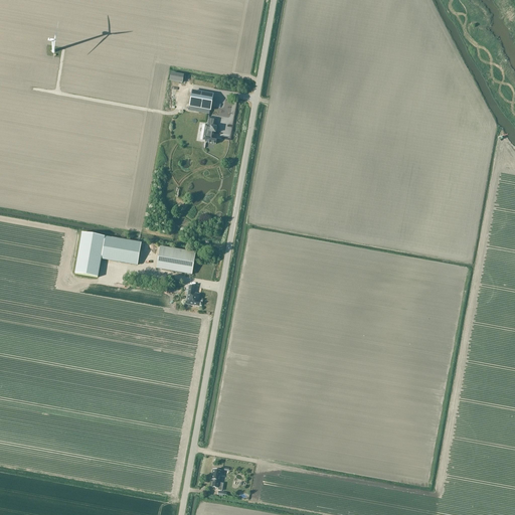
[(169,80),(182,83),(184,74),(171,72),(169,80)]
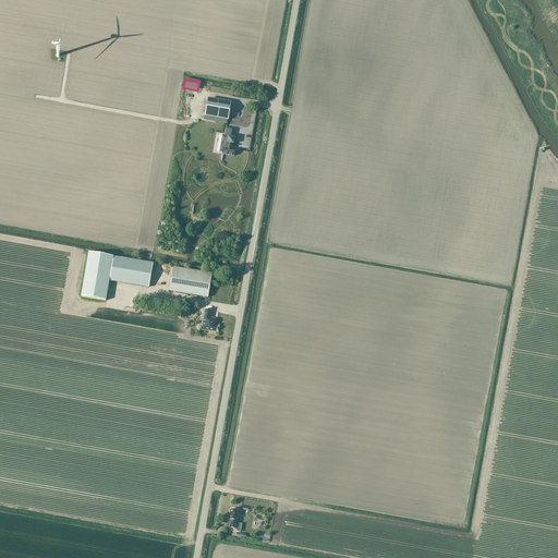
[(230,102),(208,99),(205,116),(206,116),(205,120),(214,121),(215,118),(228,120),(230,102)]
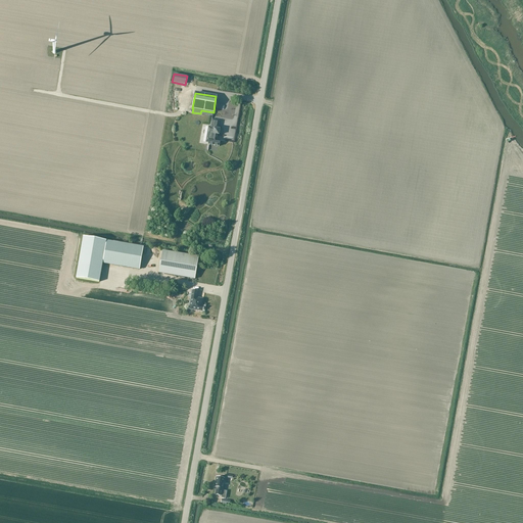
[(225,142),(225,141),(217,140),(218,136),(219,136),(220,130),(218,129),(219,121),(211,120),(210,128),(208,128),(206,139),(209,139),(207,150),(208,150),(209,145),(219,147),(220,141),(225,142)]
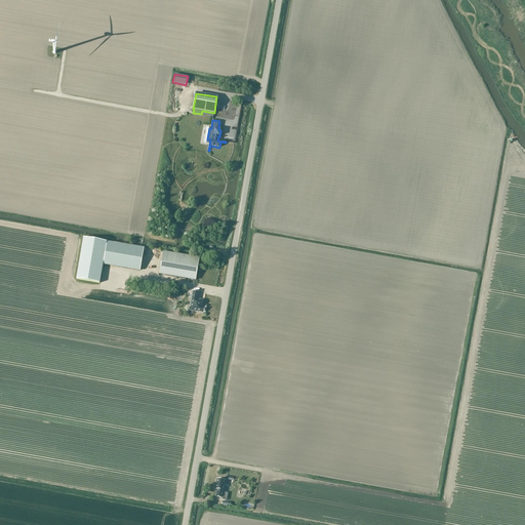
[(205,144),(208,128),(202,127),(199,143),(205,144)]
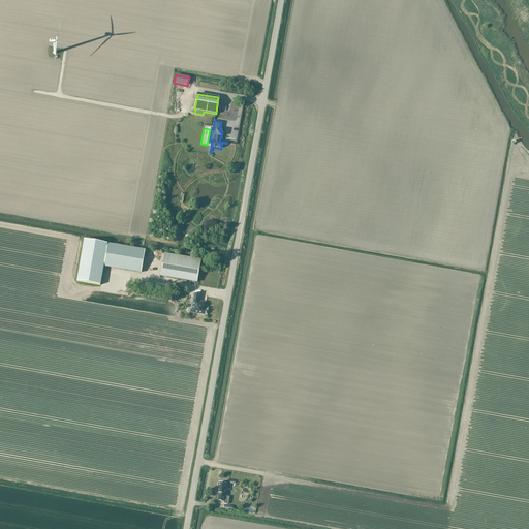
[(76,281),(100,285),(107,244),(84,240),(76,281)]
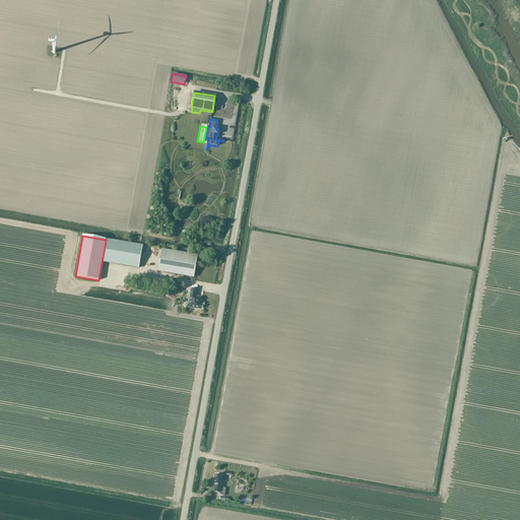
[(138,268),(140,257),(142,246),(113,241),(109,263),(138,268)]
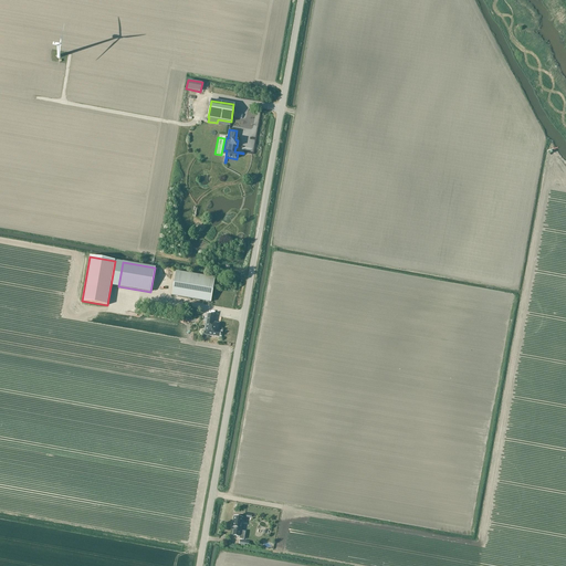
[(171,296),(210,303),(215,279),(176,272),(175,276),(171,296)]
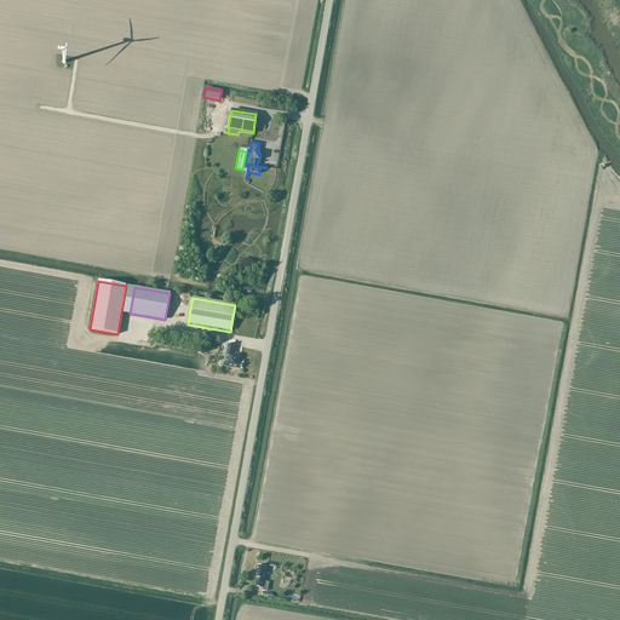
[(234,354),(234,345),(227,344),(227,346),(225,345),(224,349),(227,350),(223,367),(234,368),(241,369),(241,363),(239,363),(240,355),(234,354)]
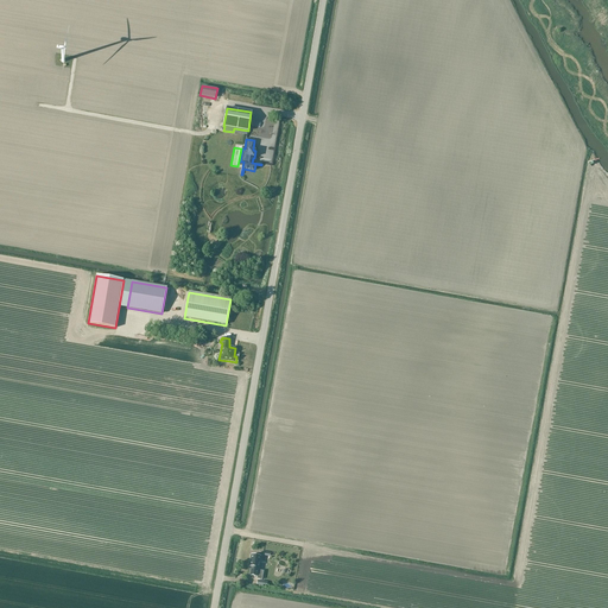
[(259,570),(261,556),(252,555),(249,567),(252,567),(251,575),(257,576),(257,578),(261,580),(264,571),(259,570)]
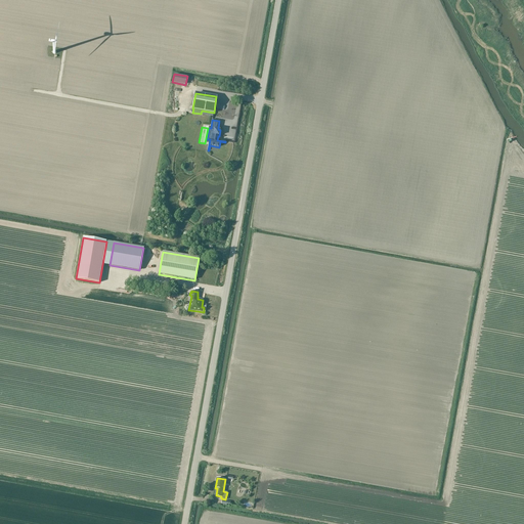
All buildings are outlined.
